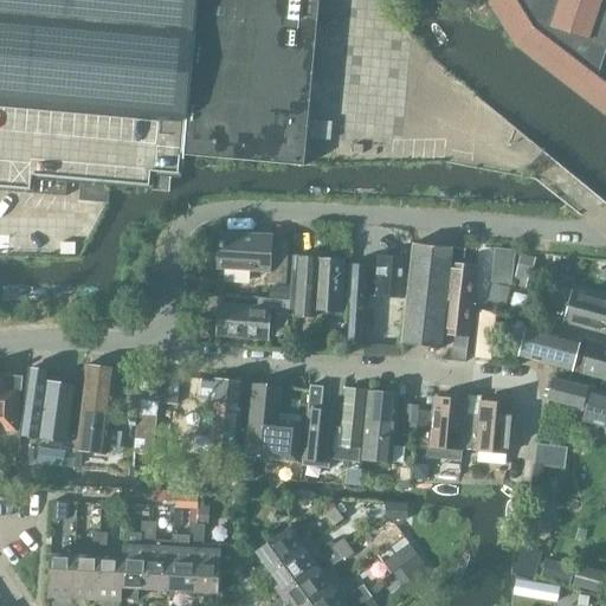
[(0,0),(0,192),(64,198),(65,184),(110,187),(152,191),(152,193),(153,193),(168,194),(169,178),(179,178),(180,168),(181,156),(292,166),(303,166),(303,165),(311,72),(315,73),(318,44),(315,44),(318,0),(0,0)]
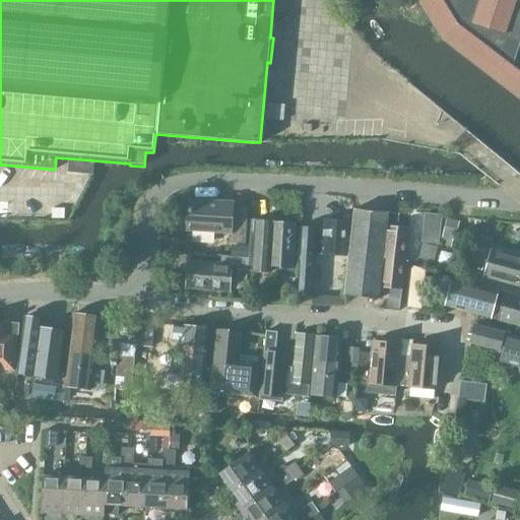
[(519,0),(418,0),(419,3),(438,34),(443,43),(519,100),(519,71),(513,66),(519,42),(519,0)]
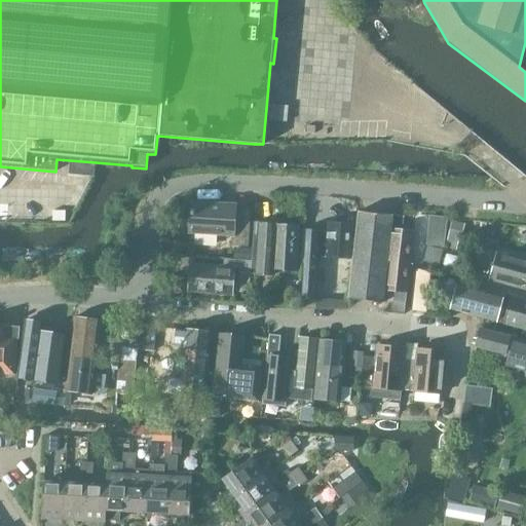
[(249,248),(251,215),(235,214),(235,205),(194,203),(192,234),(232,236),(232,247),(249,248)]
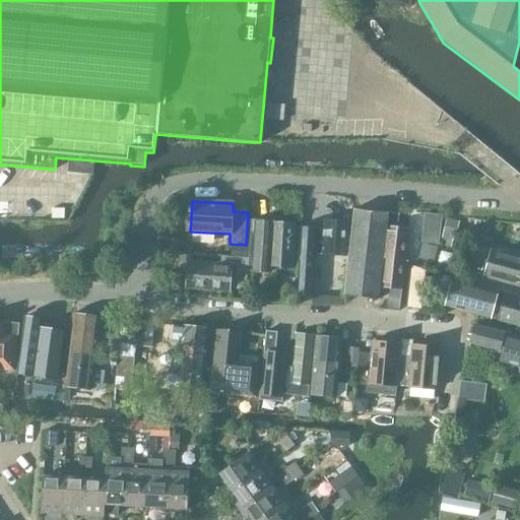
[(399,214),(395,213),(355,209),(350,254),(383,257),(387,228),(397,229),(399,214)]
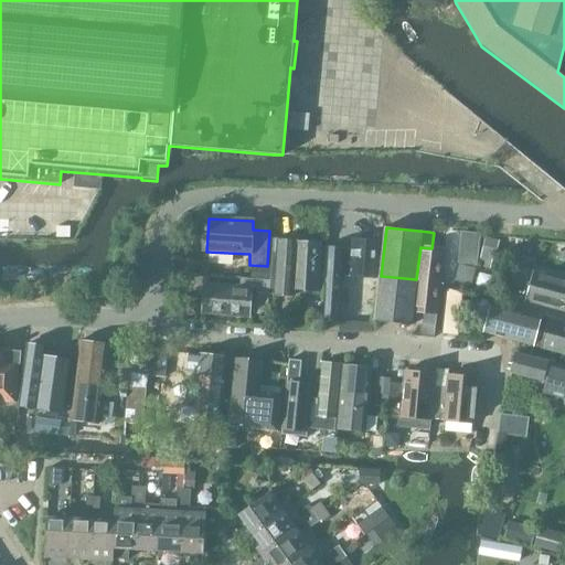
[(486,238),(481,257),(491,259),(493,260),(499,241),(486,238)]
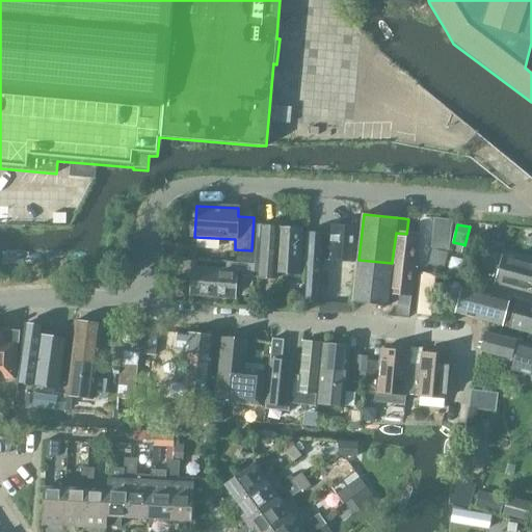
[(255,265),(255,272),(254,277),(275,278),(276,272),(299,274),(302,230),(258,227),(255,265)]
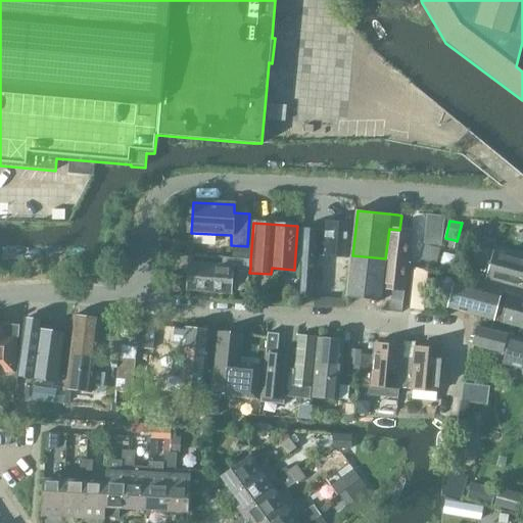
[(298,297),(315,298),(317,256),(349,258),(351,225),(327,223),(326,231),(301,229),(298,297)]
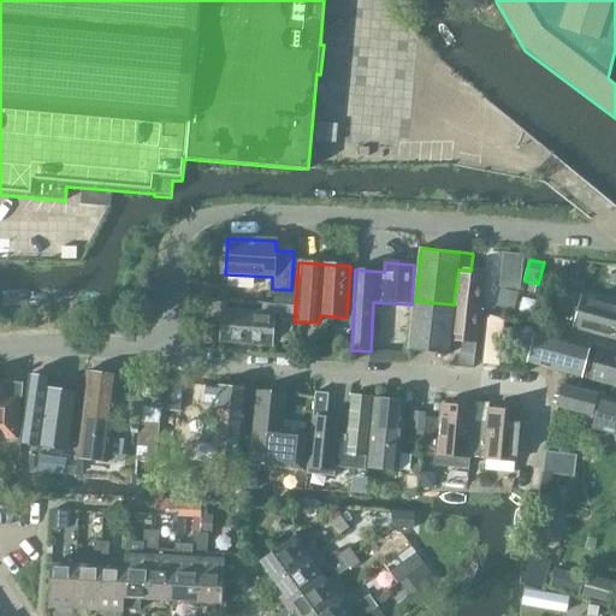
[(471,271),(458,270),(450,339),(477,343),(484,272),(471,271)]
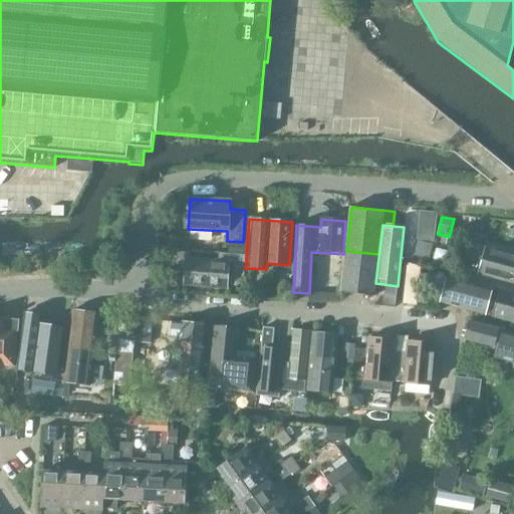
[(430,260),(434,245),(418,241),(414,256),(430,260)]
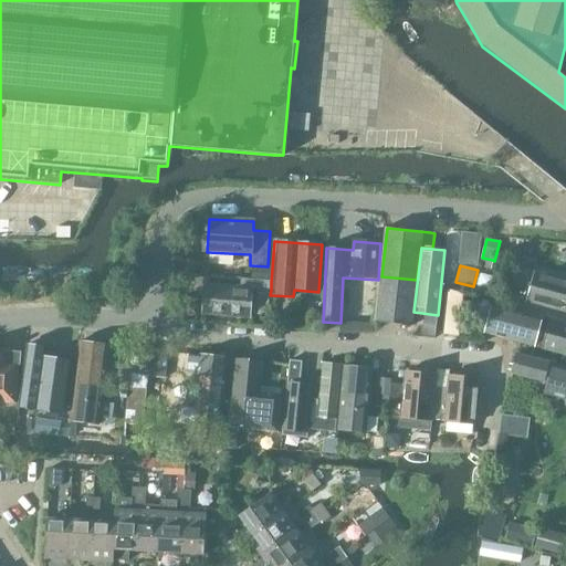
[(258,269),(258,280),(271,280),(271,270),(258,269)]
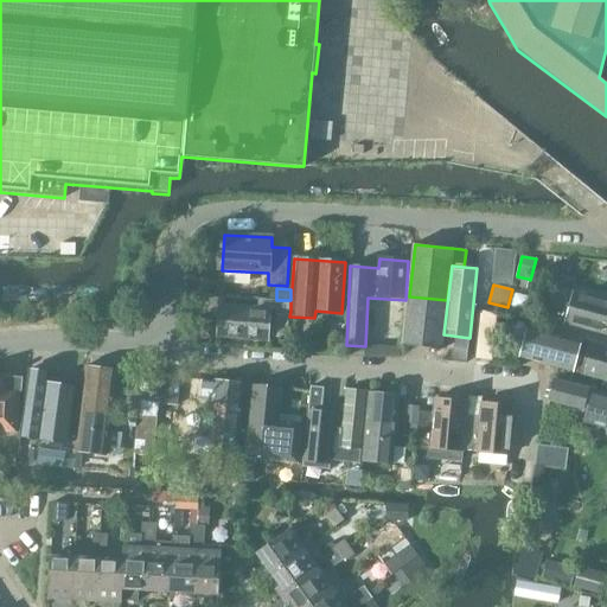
[(606,334),(606,301),(574,293),(566,324),(606,334)]
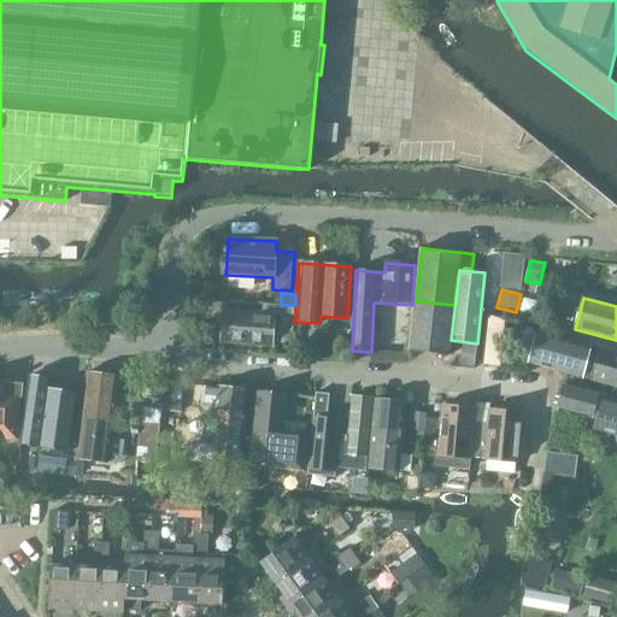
[(536,317),(540,304),(523,299),(519,312),(536,317)]
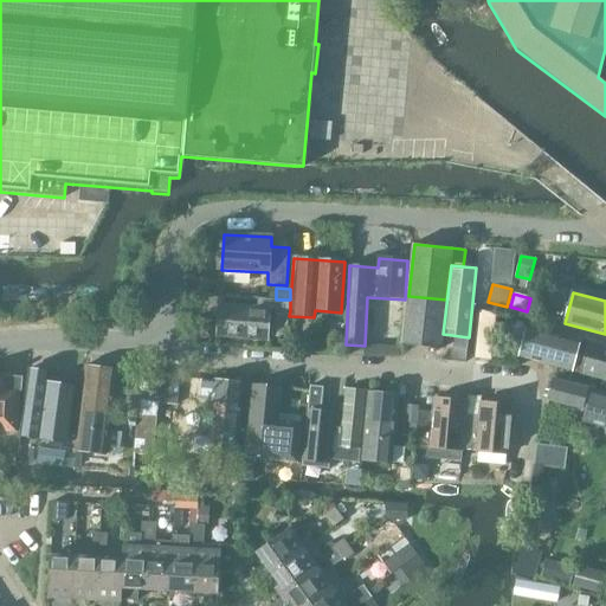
[(443,334),(446,300),(408,296),(403,346),(442,349),(443,334)]
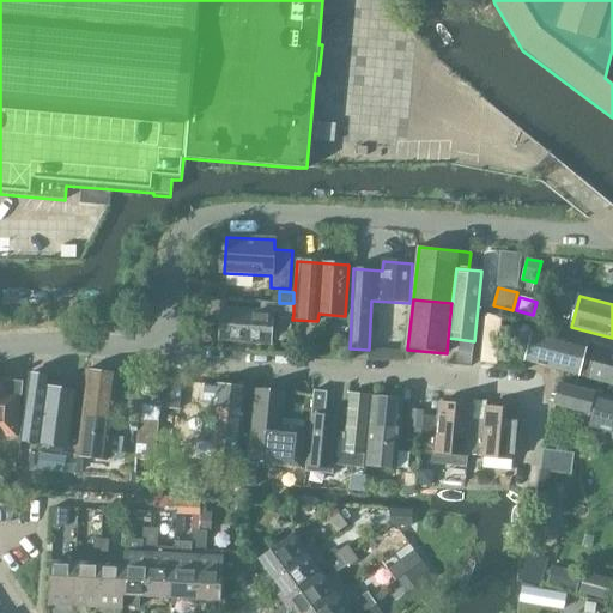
[(293,314),(293,305),(268,303),(267,311),(223,308),(219,341),(271,345),(274,313),(293,314)]
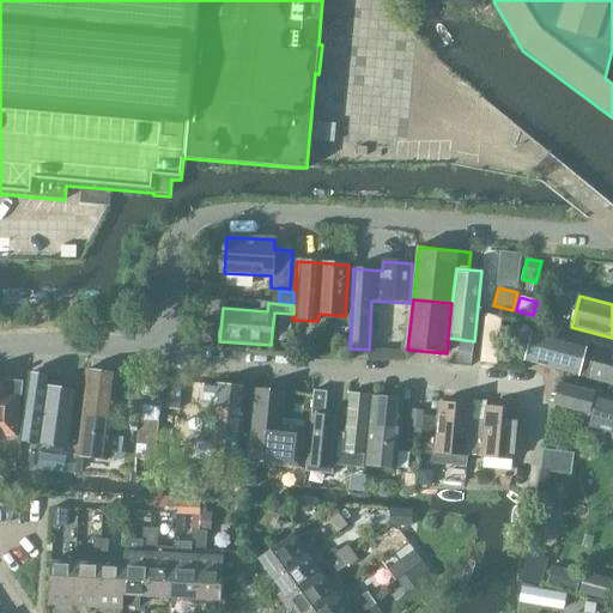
[(497,364),(502,320),(486,315),(481,363),(497,364)]
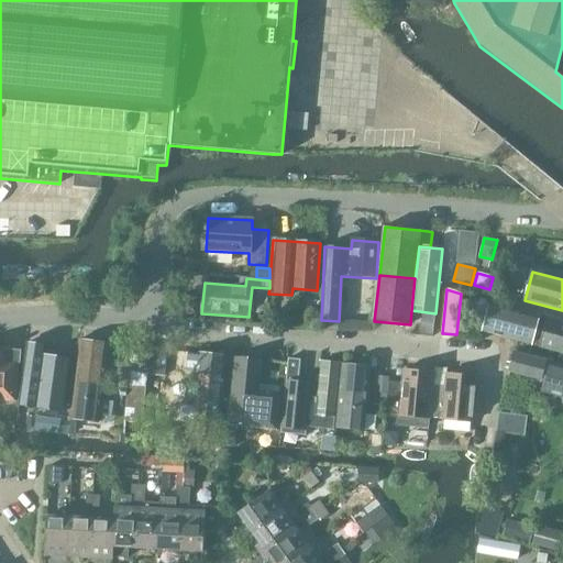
[(474,301),(473,306),(475,311),(481,312),(485,310),(487,305),(484,300),(479,298),(474,301)]
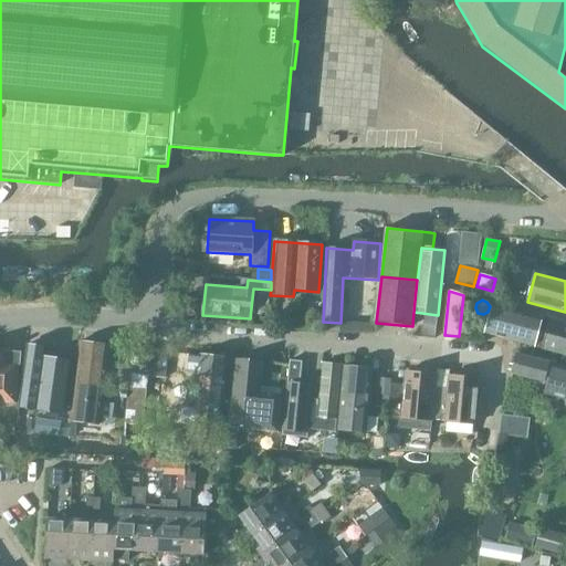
[(565,355),(565,324),(492,305),(484,334),(565,355)]
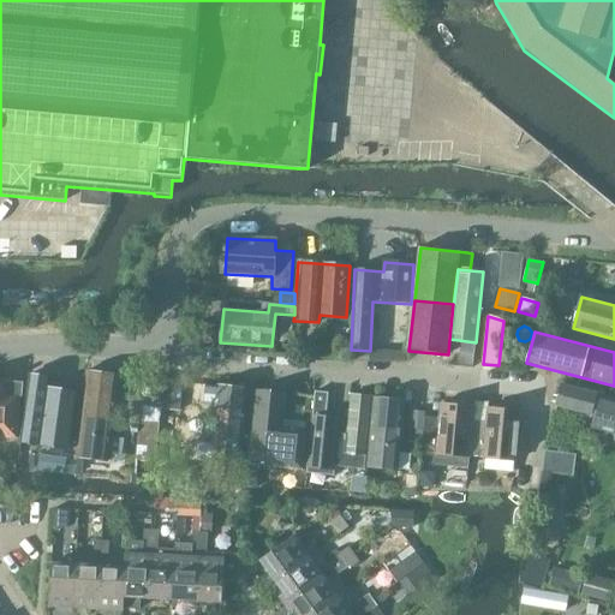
[(77,458),(107,461),(107,463),(124,464),(126,441),(109,439),(118,376),(88,372),(83,410),(78,446),(77,458)]
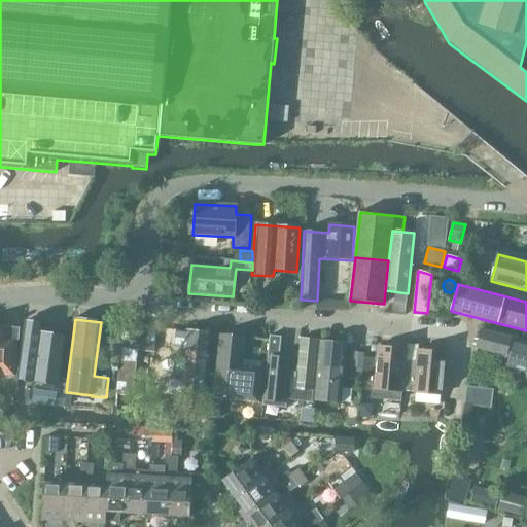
[(42,323),(26,321),(18,380),(60,386),(61,381),(67,382),(71,351),(65,351),(67,336),(41,332),(42,323)]
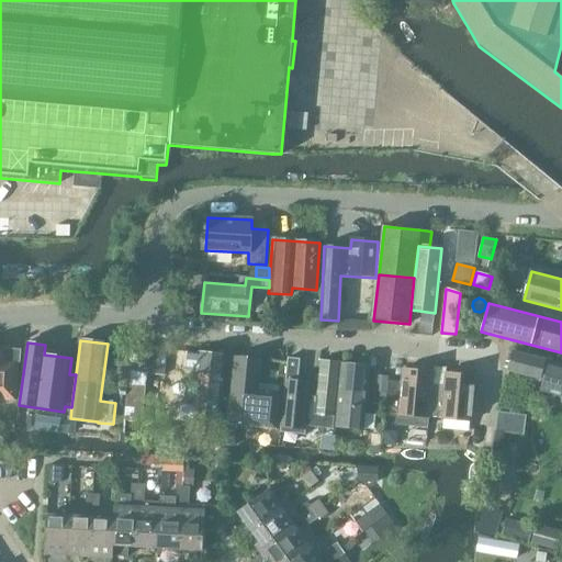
[(166,377),(166,363),(167,349),(132,346),(125,436),(135,436),(136,424),(143,424),(148,374),(166,377)]
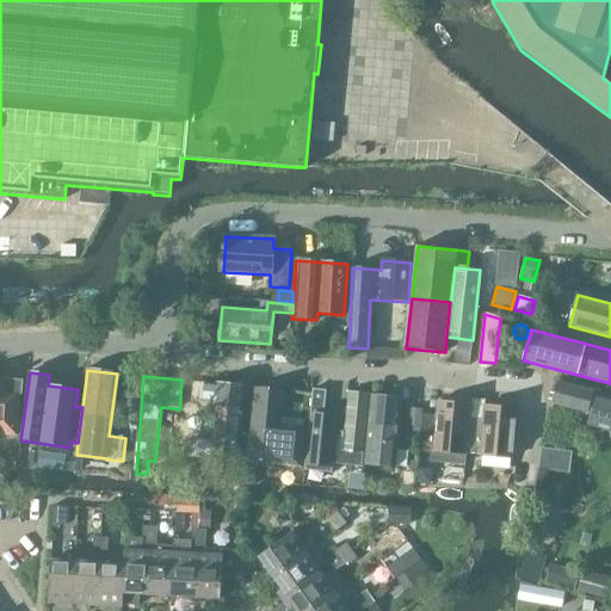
[(16,436),(19,394),(4,393),(5,378),(0,377),(0,436),(1,436),(1,434),(16,436)]
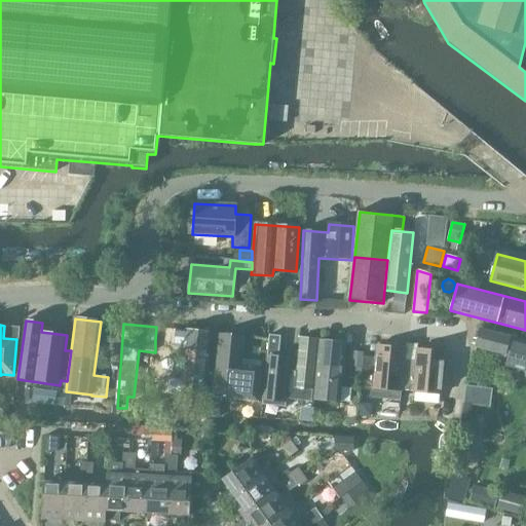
[(214,397),(216,371),(208,370),(212,332),(186,330),(180,396),(198,398),(197,413),(213,414),(214,397)]
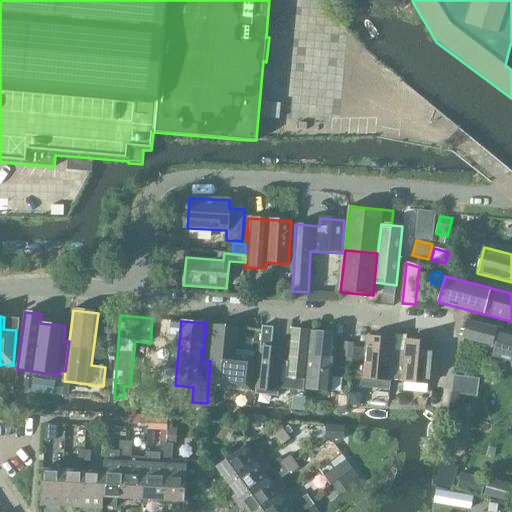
[(511,332),(467,321),(463,338),(496,347),(493,357),(511,362),(511,365),(511,332)]
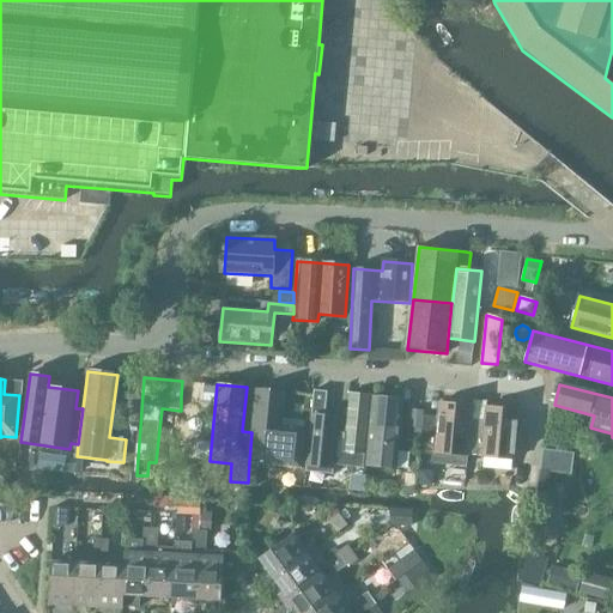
[(256,390),(252,432),(249,462),(299,468),(303,438),(280,436),(285,393),(256,390)]
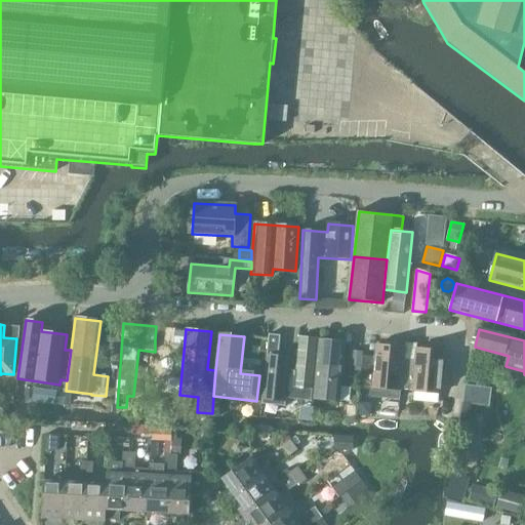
[(285,400),(289,359),(278,357),(280,336),(269,335),(263,398),(285,400)]
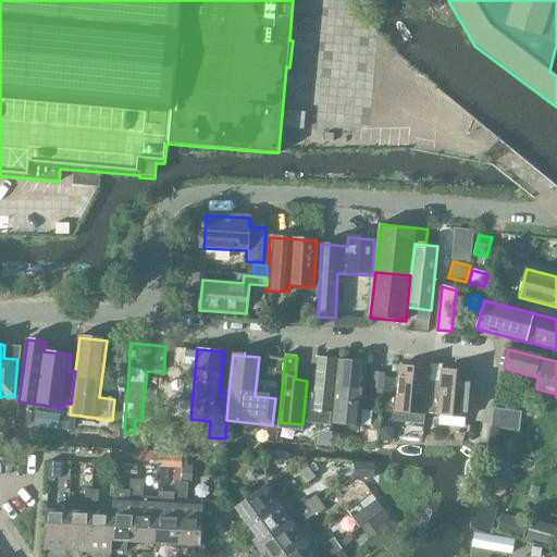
[(330,423),(336,360),(318,358),(311,422),(330,423)]
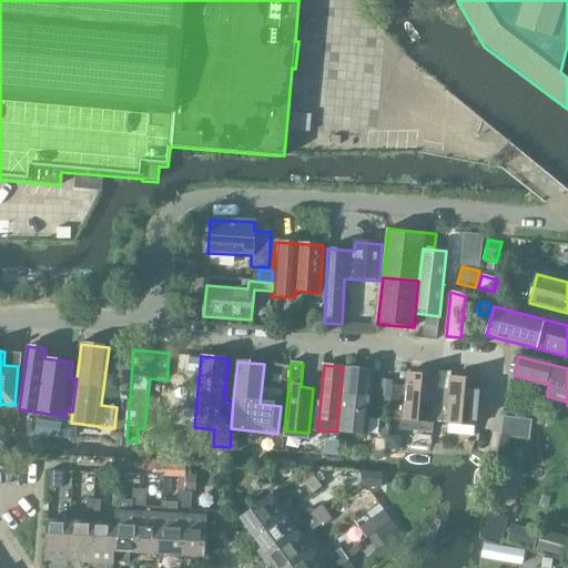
[(367,435),(372,394),(374,371),(346,367),(340,432),(367,435)]
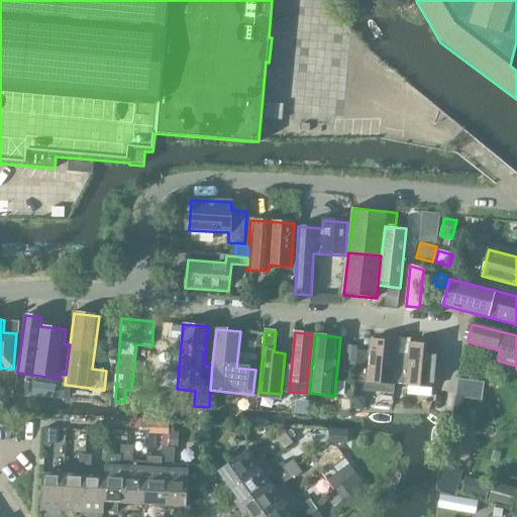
[(108,337),(107,347),(118,348),(119,338),(108,337)]
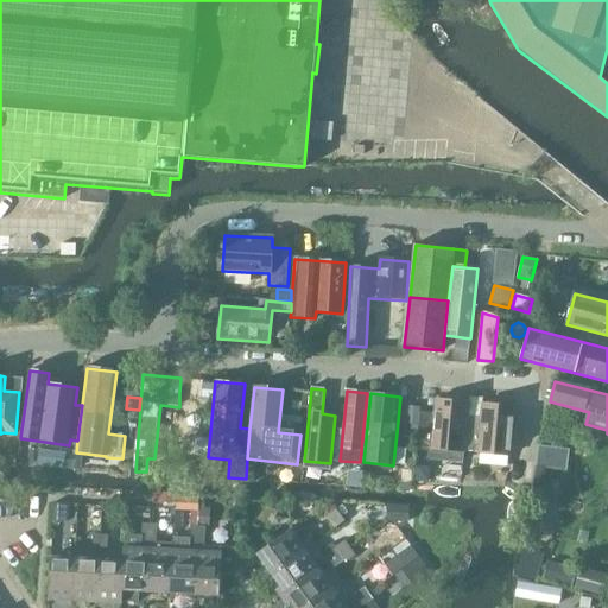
[(468,417),(469,403),(436,400),(435,415),(420,412),(417,447),(430,448),(429,457),(463,461),(463,451),(464,451),(468,417)]
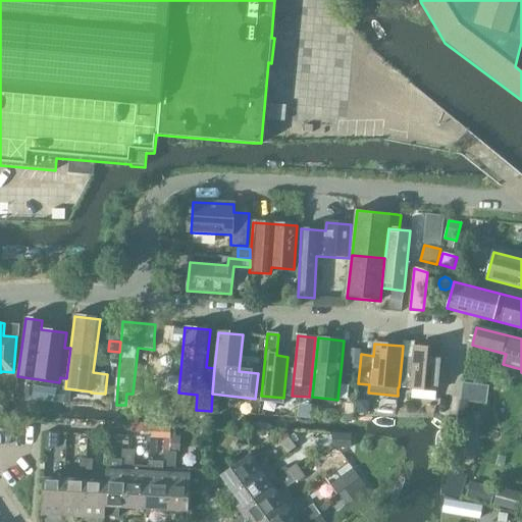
[(402,358),(399,387),(438,392),(442,350),(414,347),(413,359),(402,358)]
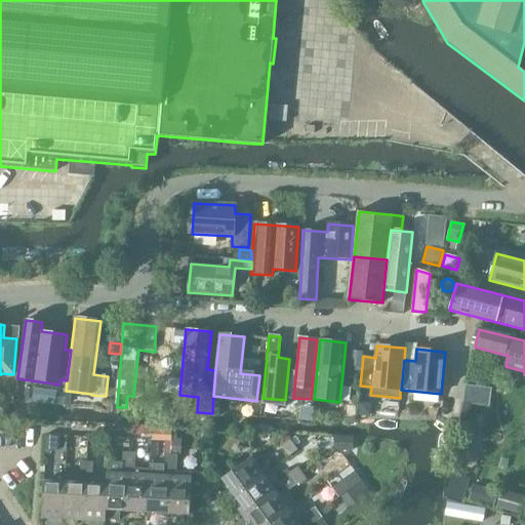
[(350,351),(349,365),(362,366),(363,352),(350,351)]
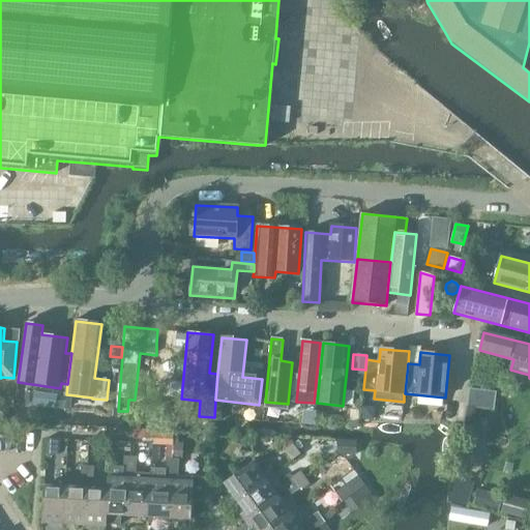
[(33,393),(32,406),(55,409),(56,402),(56,396),(33,393)]
